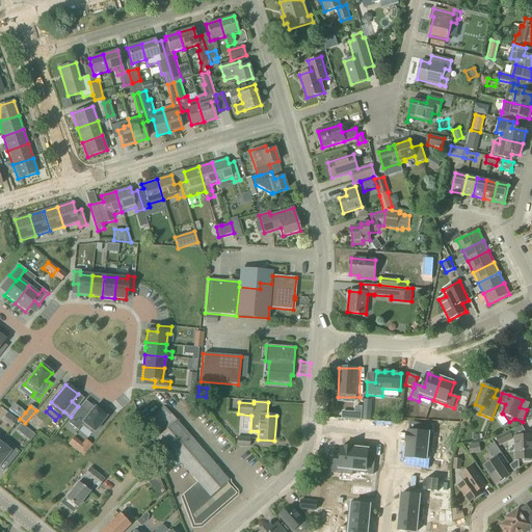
[(84,414),(78,409),(68,423),(77,430),(81,426),(92,434),(106,417),(95,407),(94,408),(89,415),(86,411),(84,414)]
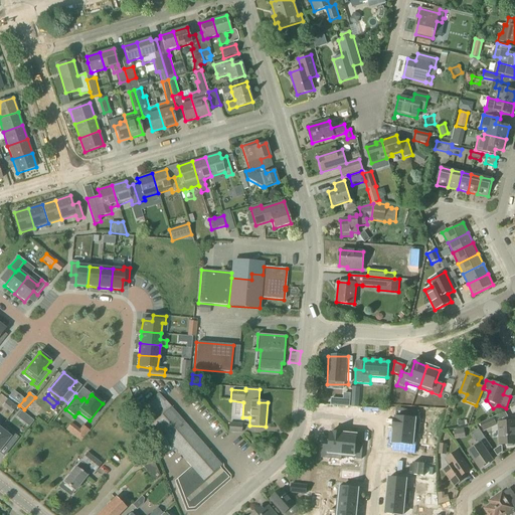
[(208,451),(160,395),(142,411),(171,445),(169,446),(166,443),(160,447),(168,455),(175,449),(190,467),(174,481),(186,512),(195,511),(230,480),(230,476),(223,468),(223,464),(212,452),(208,451)]
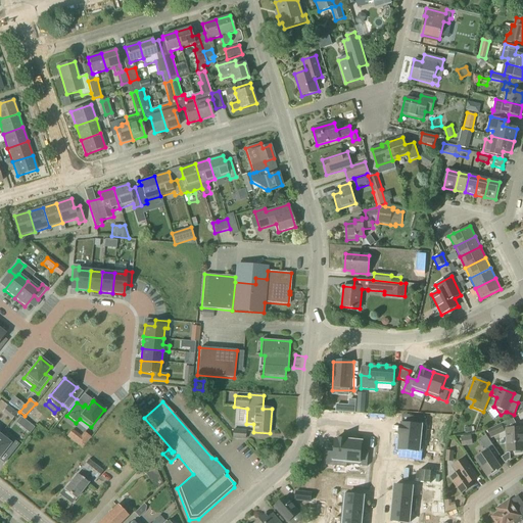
[(401,425),(400,437),(423,439),(426,439),(427,427),(424,427),(425,419),(410,417),(410,425),(401,425)]
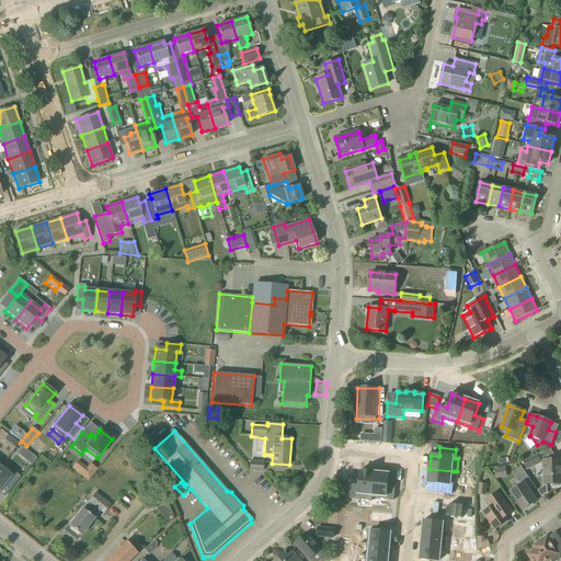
[(36,459),(32,455),(26,461),(32,465),(36,459)]
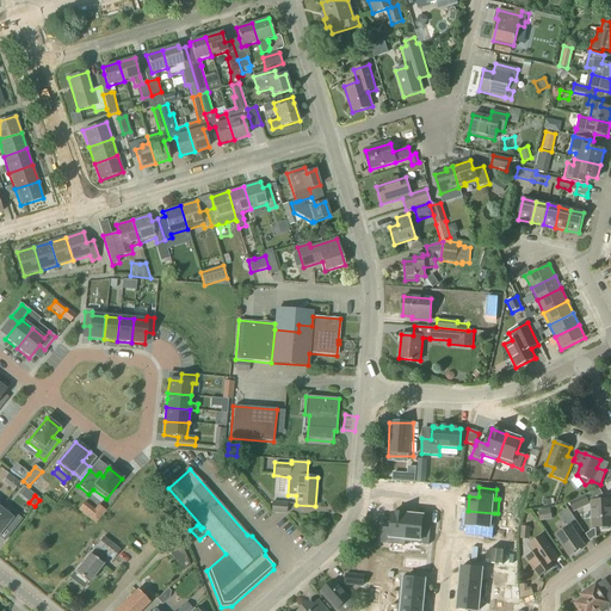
[(586,495),(569,504),(574,513),(590,505),(586,495)]
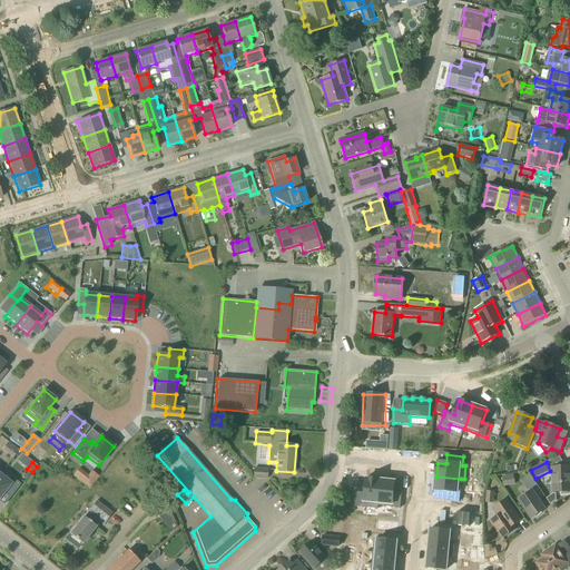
[(267,480),(268,469),(254,468),(253,479),(267,480)]
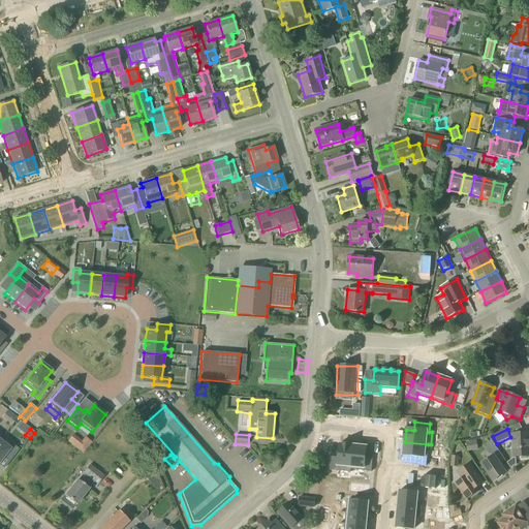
[(528,434),(512,434),(514,457),(519,457),(520,458),(521,459),(527,459),(528,458),(528,457),(528,456),(528,434)]
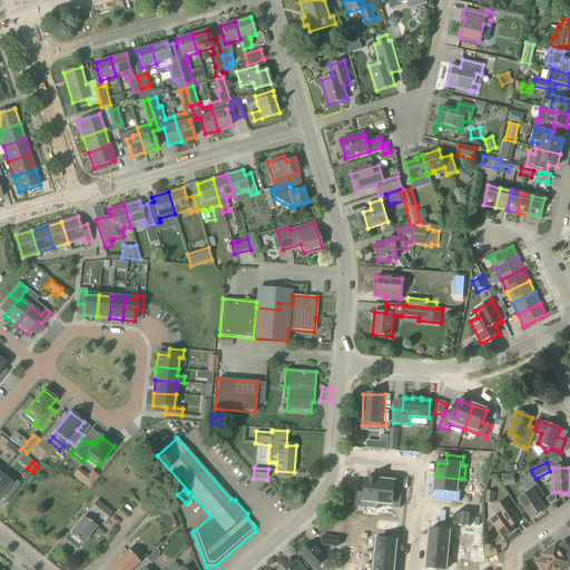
[(6,493),(11,498),(21,484),(13,479),(10,483),(0,474),(0,497),(3,493),(6,493)]
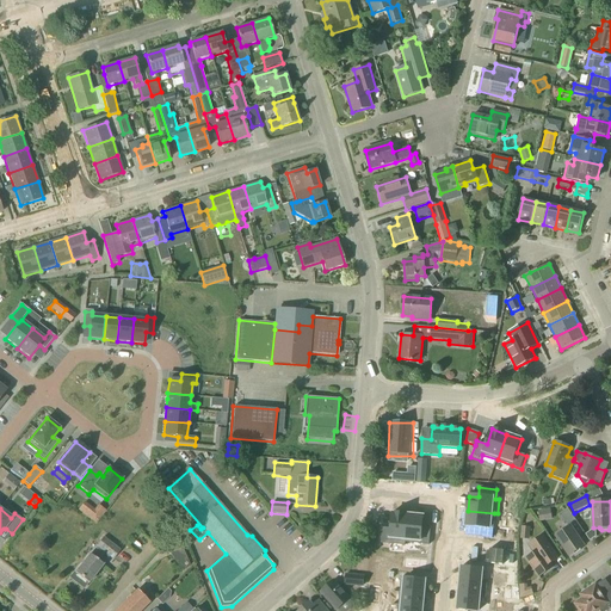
[(568,526),(576,522),(569,510),(561,516),(568,526)]
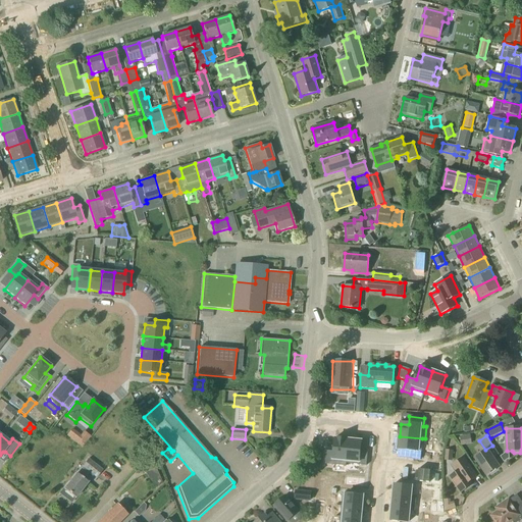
[(422,438),(400,436),(398,449),(412,450),(411,459),(423,460),(424,451),(421,451),(422,438)]
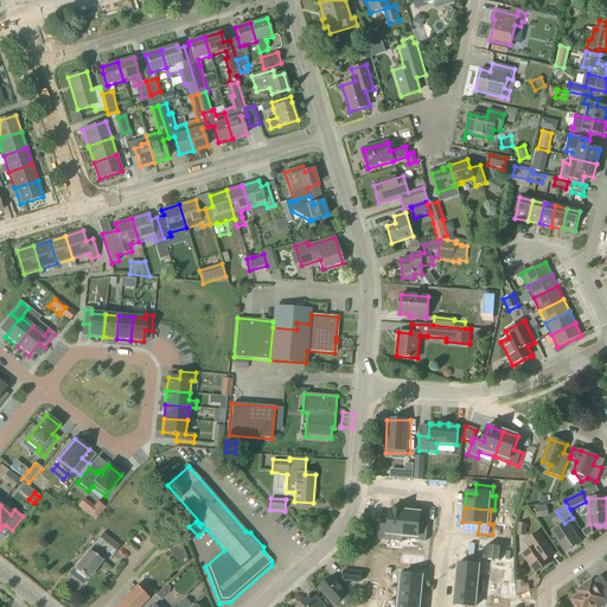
[(402,542),(402,540),(404,511),(390,510),(389,525),(379,525),(378,540),(402,542)]
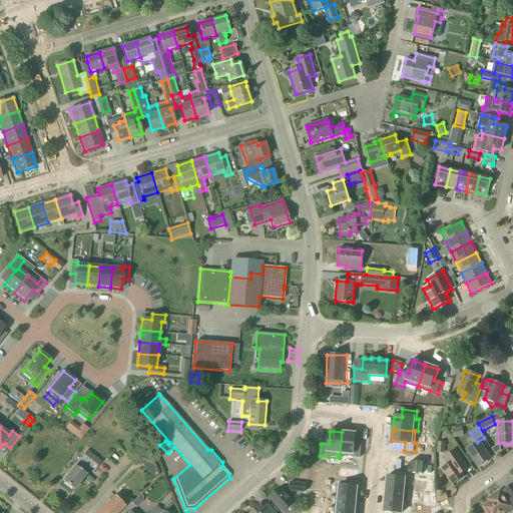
[(342,432),(340,456),(361,458),(362,443),(353,442),(354,433),(342,432)]
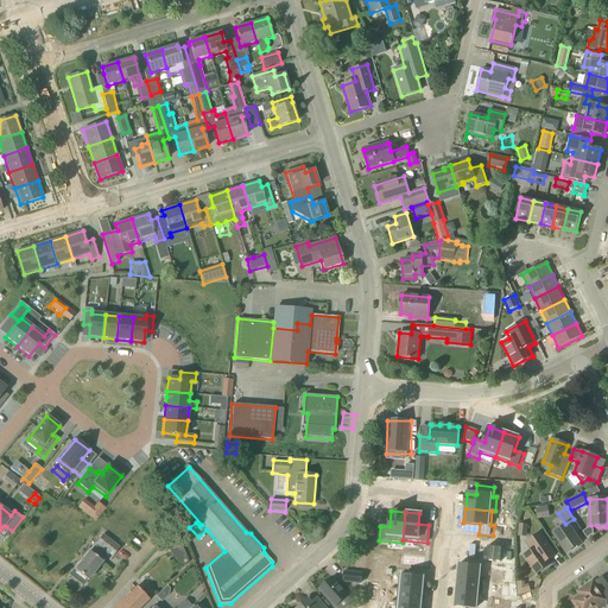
[(567,553),(581,544),(568,524),(553,533),(567,553)]
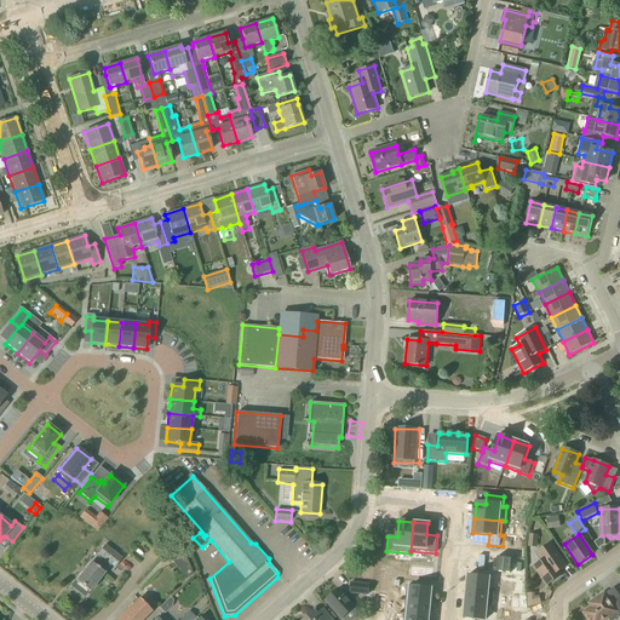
[(293,549),(306,545),(303,535),(290,539),(293,549)]
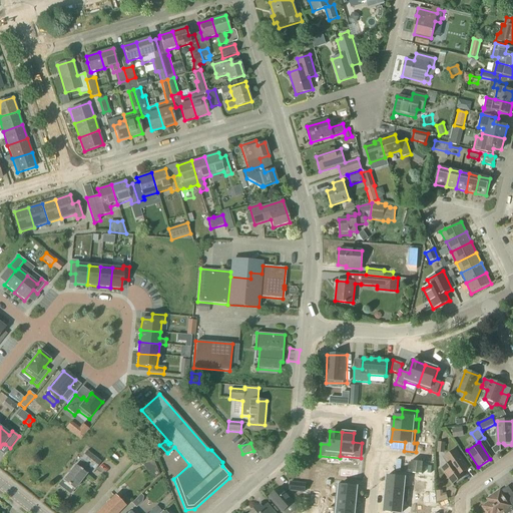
[(452,485),(464,477),(462,473),(468,469),(455,450),(444,458),(449,464),(442,469),(452,485)]
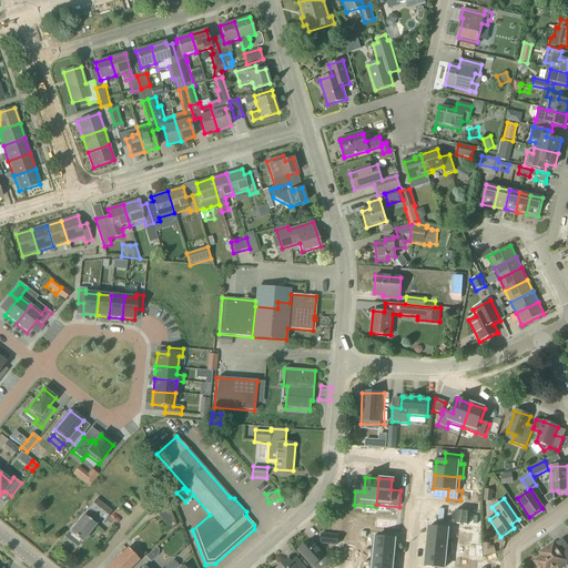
[(104,520),(112,511),(97,499),(83,515),(70,531),(69,530),(63,537),(78,548),(82,543),(95,525),(101,518),(104,520)]
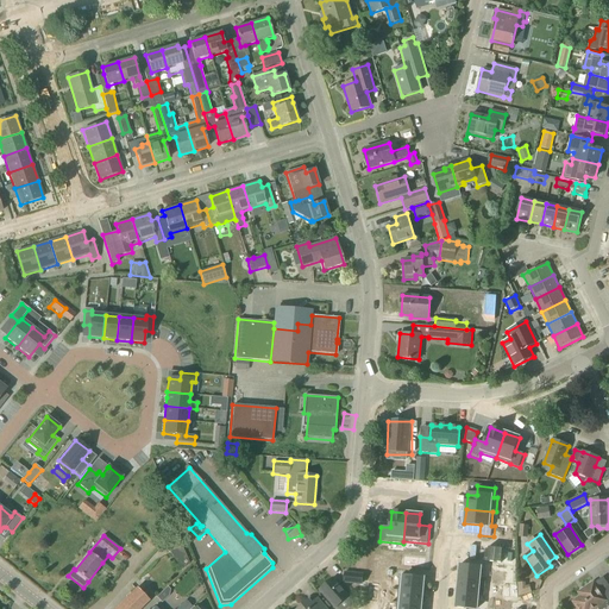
[(182,570),(189,563),(177,535),(164,547),(182,570)]
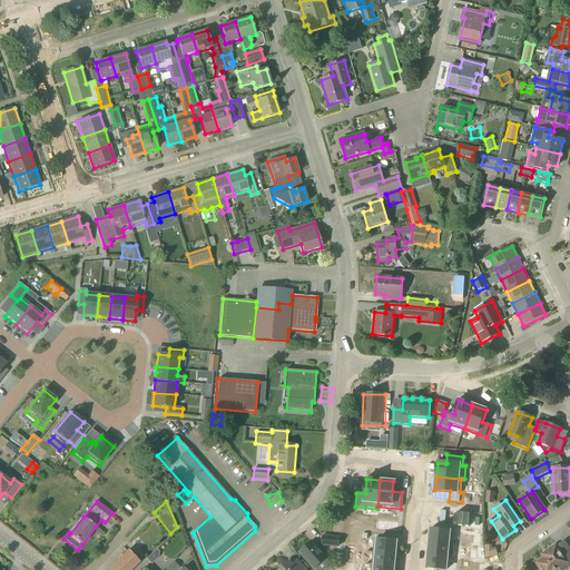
[(429,543),(452,547),(453,532),(431,530),(429,543)]
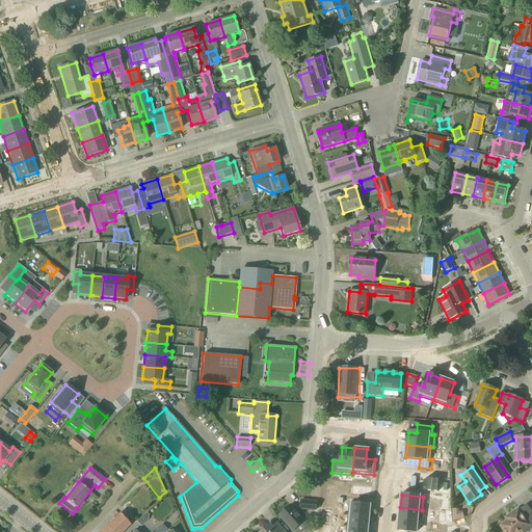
[(317,511),(318,502),(300,501),(299,509),(317,511)]
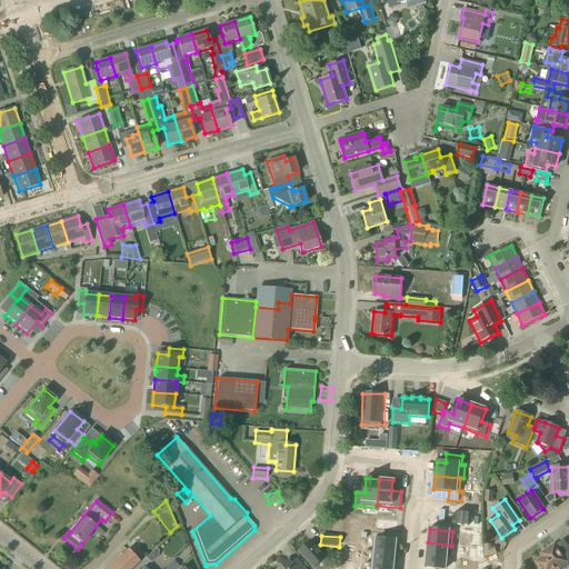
[(371,552),(395,555),(396,541),(372,539),(371,552)]
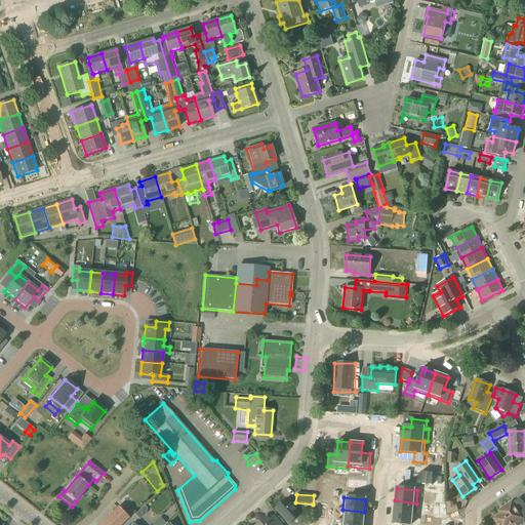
[(289,524),(300,515),(286,499),(276,509),(289,524)]
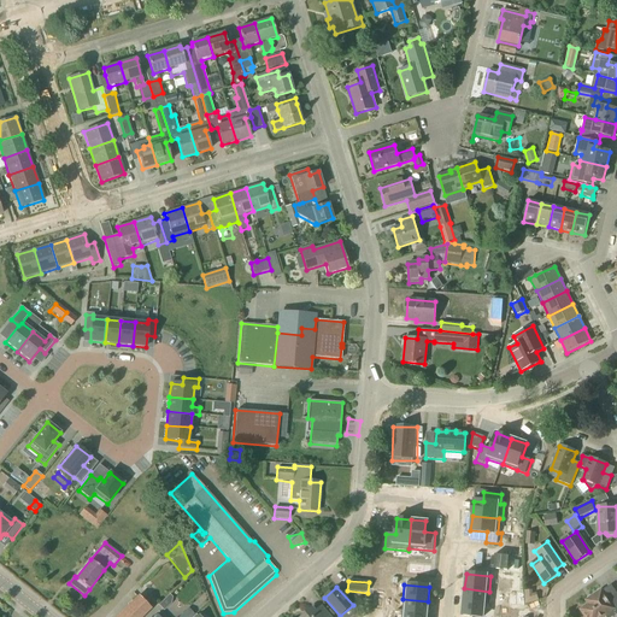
[(463,603),(488,605),(494,605),(495,592),(489,592),(464,588),(463,603)]
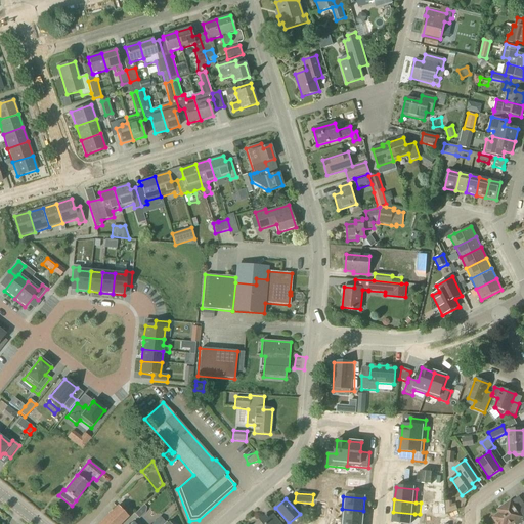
[(461,506),(455,506),(455,500),(450,500),(450,511),(461,512),(461,506)]
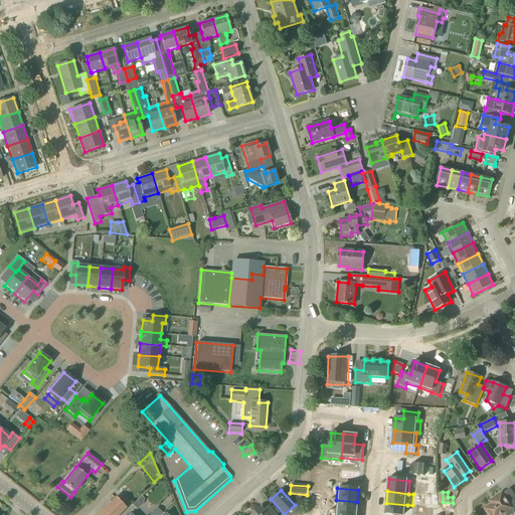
[(507,501),(502,493),(495,498),(494,499),(494,500),(495,502),(484,509),(488,514),(503,514),(505,514),(511,514),(514,512),(514,496),(507,501)]
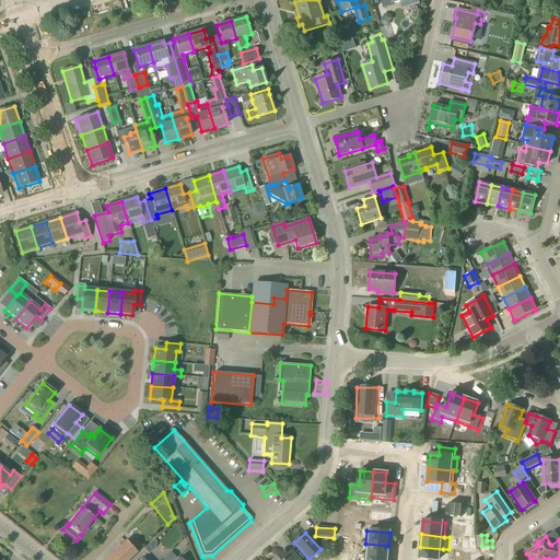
[(142,547),(135,539),(129,545),(126,541),(106,559),(128,559),(137,552),(142,547)]
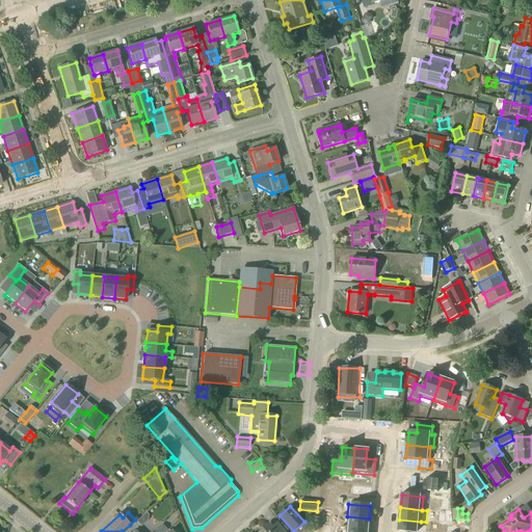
[(346,529),(368,530),(369,519),(347,516),(346,529)]
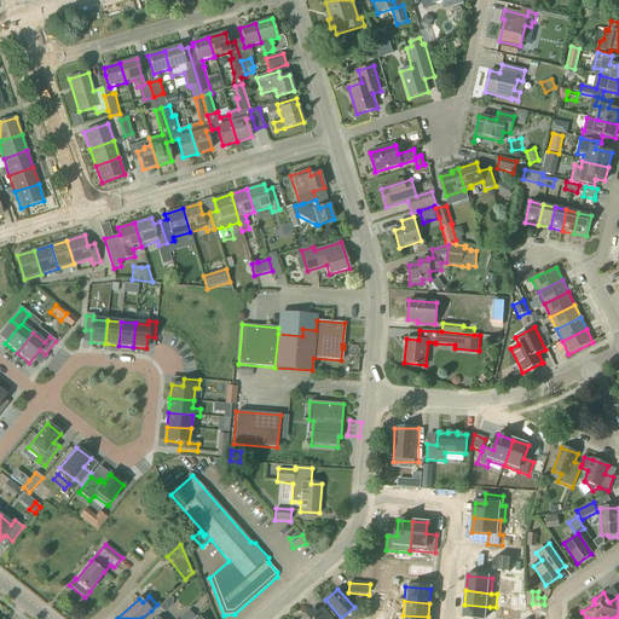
[(473,618),(487,618),(490,607),(464,605),(463,618),(473,618)]
